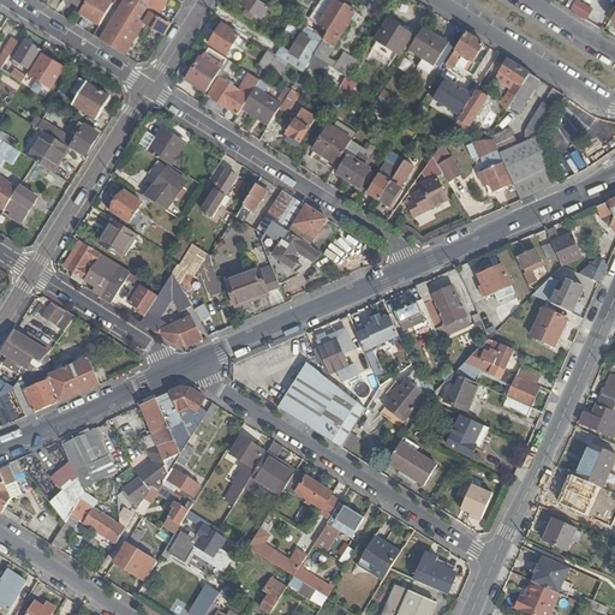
[(90,0),(82,15),(100,25),(114,4),(108,0),(90,0)]
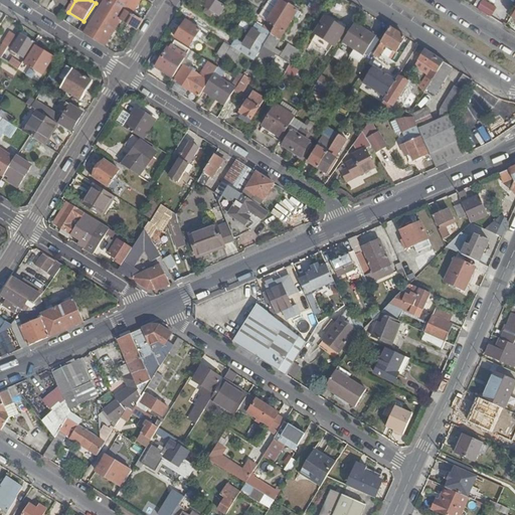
[(142,0),(97,0),(96,3),(83,21),(78,29),(105,45),(121,19),(137,29),(142,21),(133,15),(142,0)]
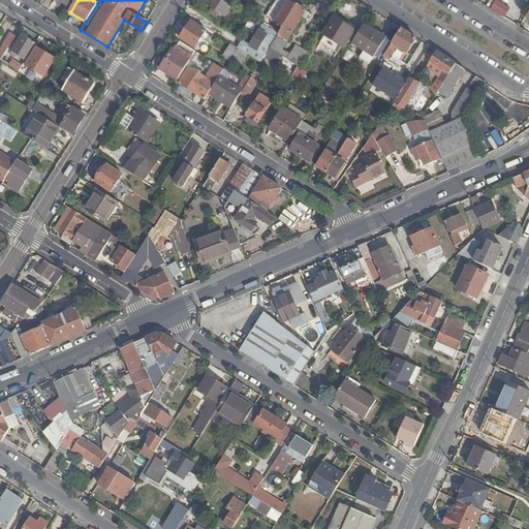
[(209,0),(206,5),(212,8),(209,13),(217,19),(220,13),(226,18),(232,6),(222,0),(209,0)]
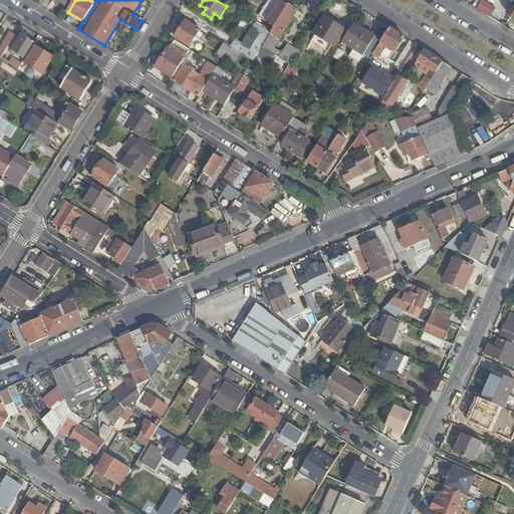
[(280,0),(279,0),(263,27),(271,33),(289,5),(280,0)]
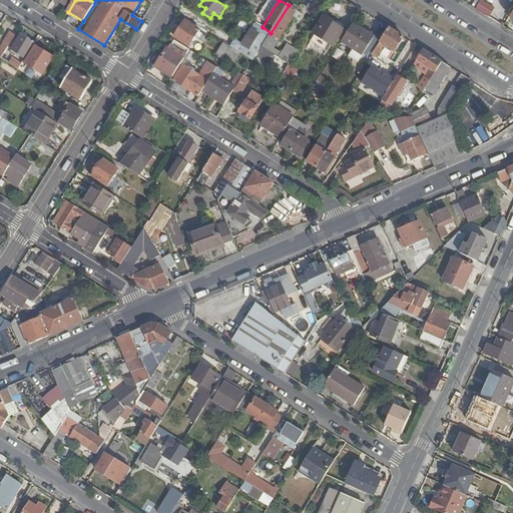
[(492,16),(497,6),(483,0),(480,0),(476,9),(492,16)]
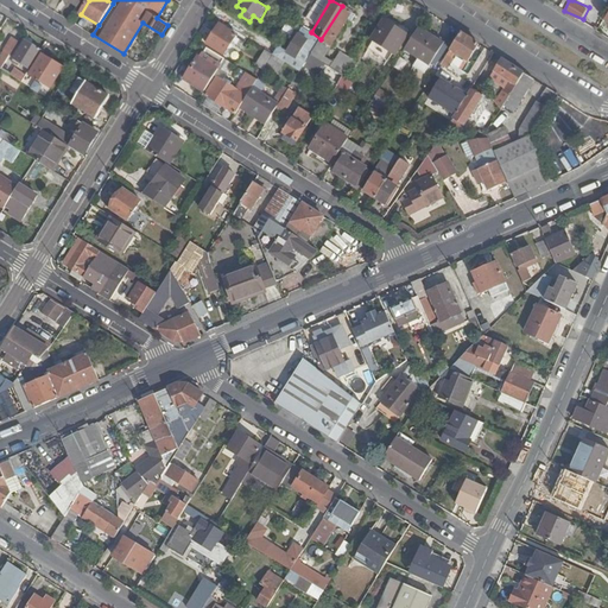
[(353,13),(342,6),(321,39),(310,56),(342,76),(353,59),(340,52),(334,62),(325,56),(353,13)]
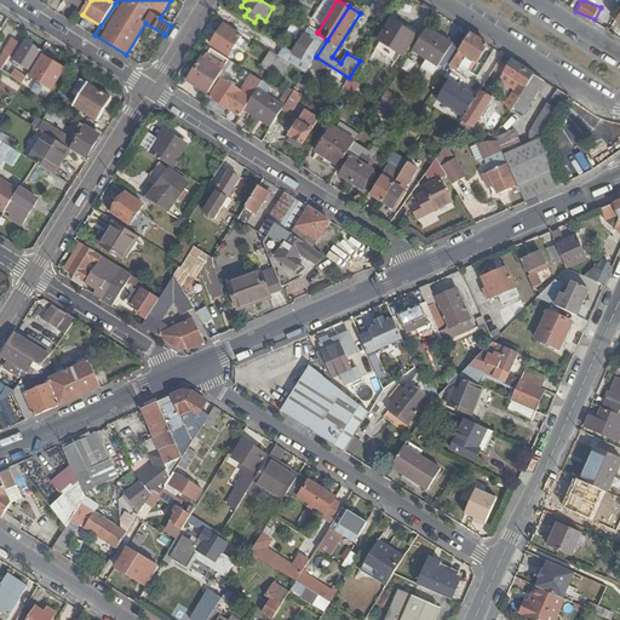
[(378,41),(402,57),(417,34),(392,19),(378,41)]
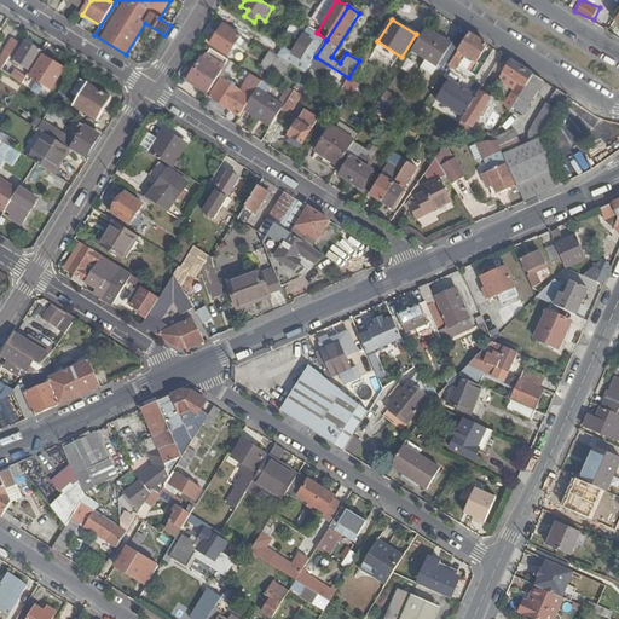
[(210,45),(229,57),(242,35),(224,24),(210,45)]
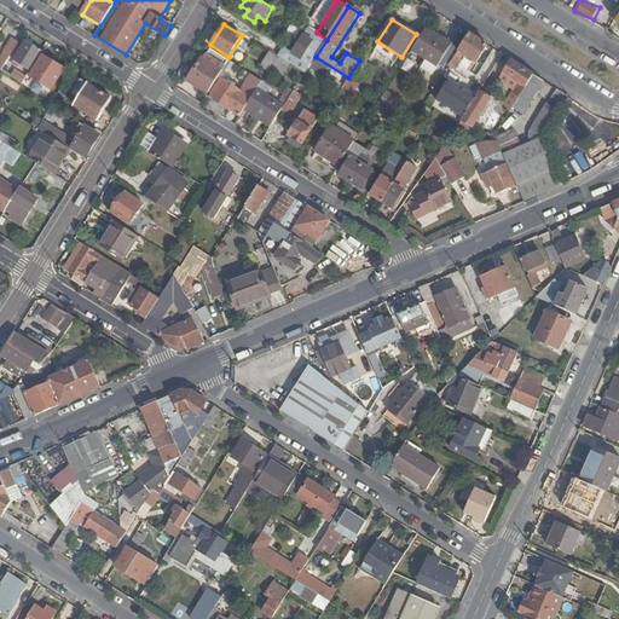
[(452,42),(426,27),(411,50),(437,64),(443,59),(452,42)]
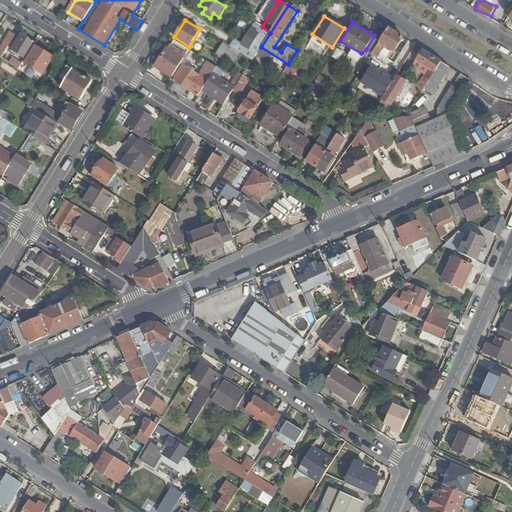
[(253,60),(256,56),(261,47),(270,33),(262,27),(248,49),(238,43),(235,49),(240,52),(253,60)]
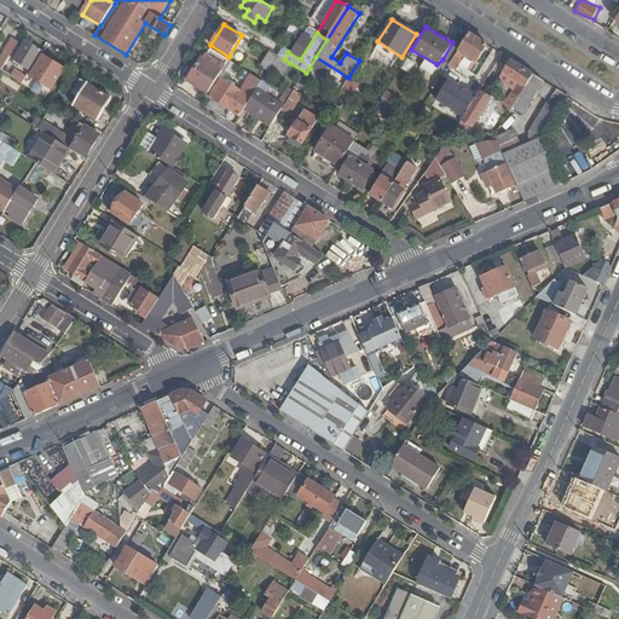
[(489,45),(473,35),(466,40),(450,65),(457,70),(463,61),(462,59),(464,55),(478,63),(489,45)]
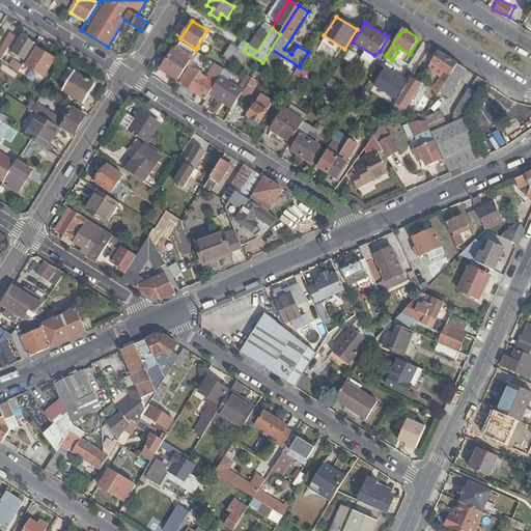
[(0,50),(0,59),(2,60),(16,37),(10,34),(0,50)]
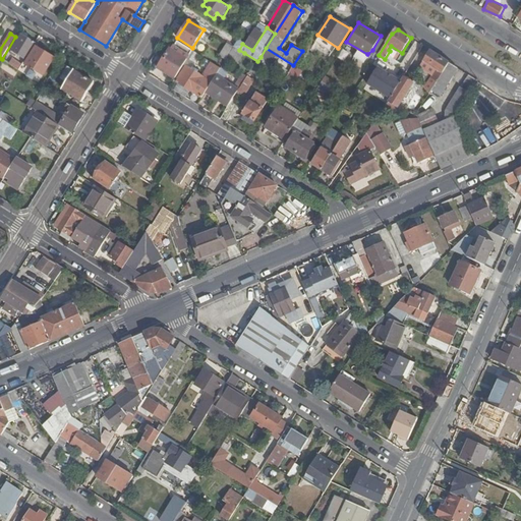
[(11,51),(25,60),(35,46),(37,44),(21,35),(11,51)]
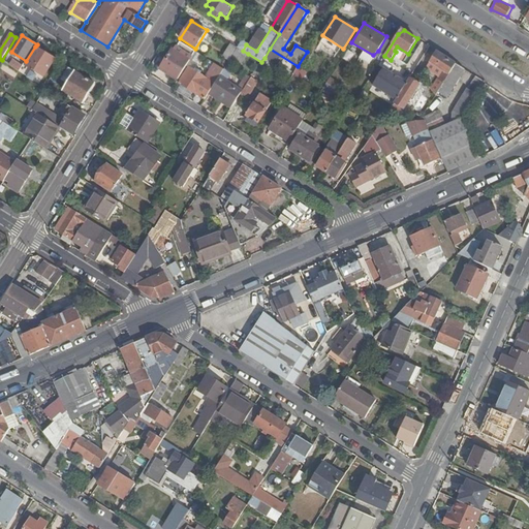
[(231,58),(238,48),(231,43),(223,57),(229,61),(231,58)]
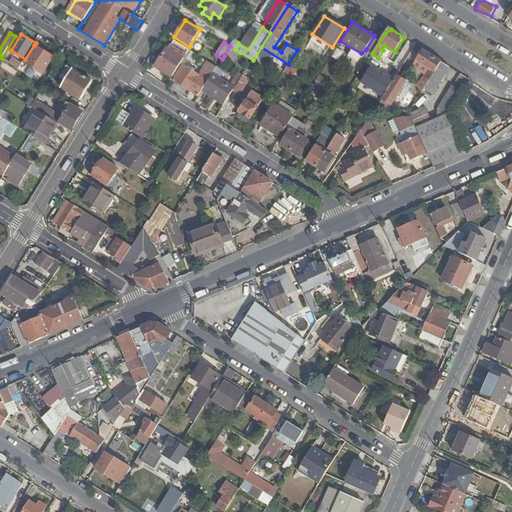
[(54,57),(34,45),(25,59),(22,64),(19,69),(23,72),(27,65),(43,75),(54,57)]
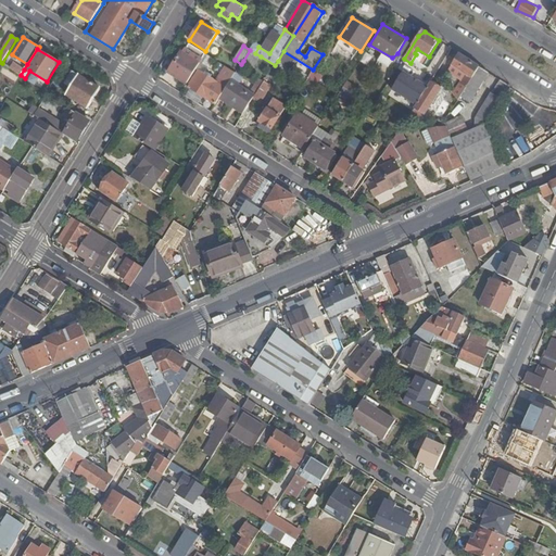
[(254,67),(261,57),(255,53),(250,50),(243,61),(254,67)]
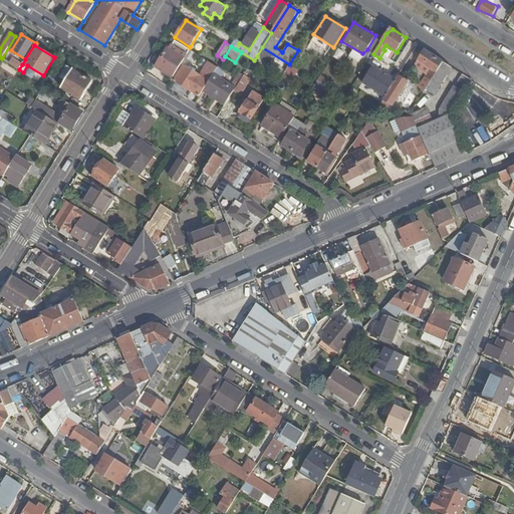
[(273,60),(287,68),(288,66),(289,64),(262,47),(257,56),(270,64),(273,60)]
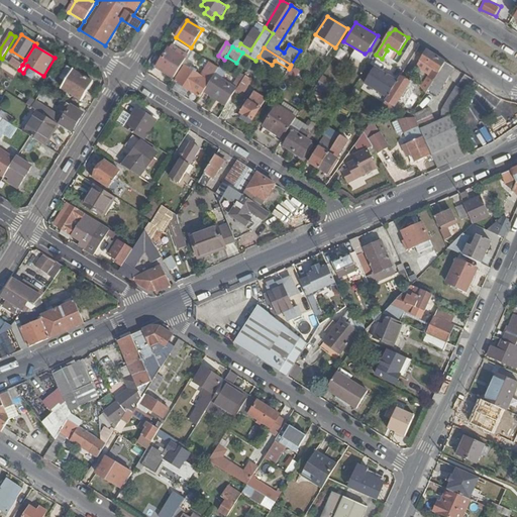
[(174,79),(186,59),(170,48),(157,68),(174,79)]
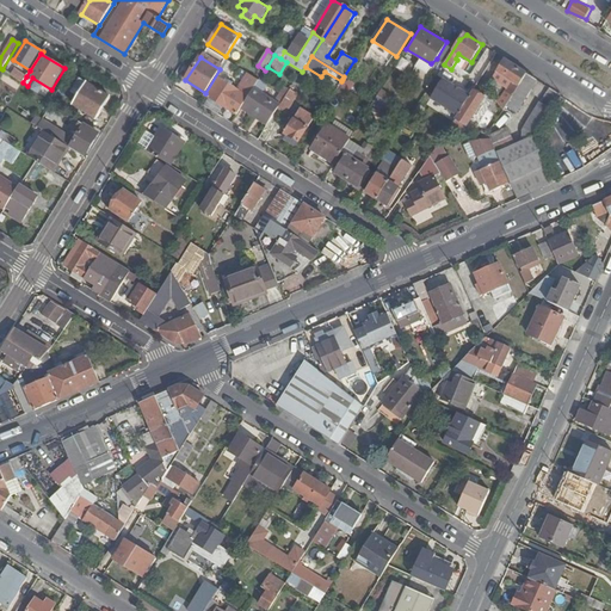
[(512,98),(528,73),(517,67),(505,59),(497,72),(512,81),(507,88),(506,91),(508,92),(507,96),(512,98)]
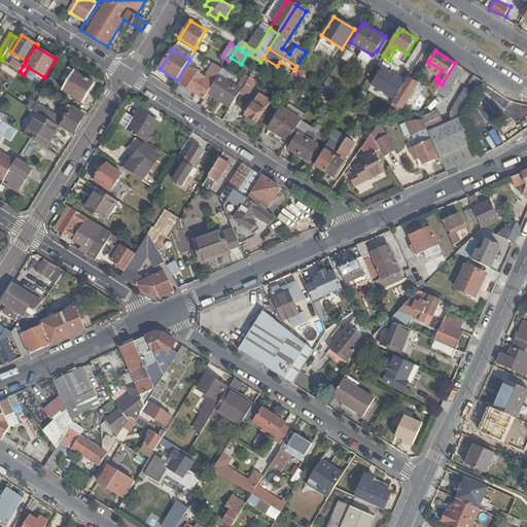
[(13,61),(10,65),(20,71),(23,66),(13,61)]
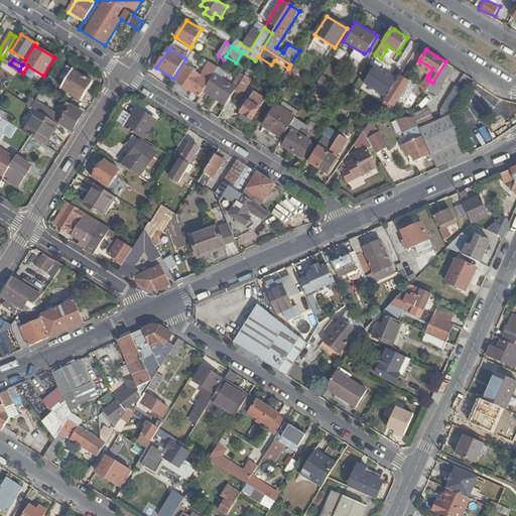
[(415,67),(428,75),(432,69),(419,60),(415,67)]
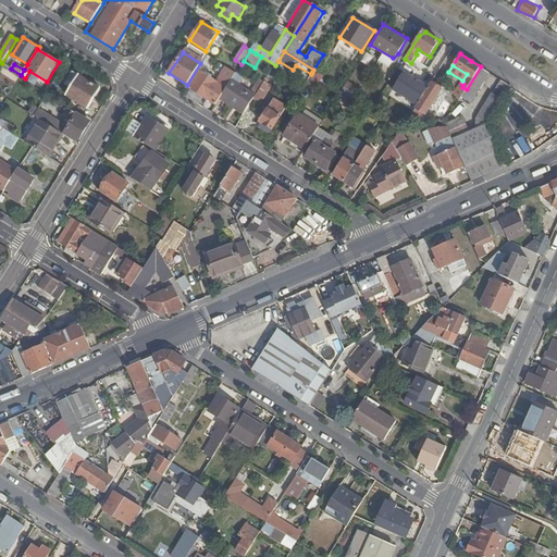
[(491,73),(481,66),(467,89),(463,94),(461,97),(471,102),(491,73)]
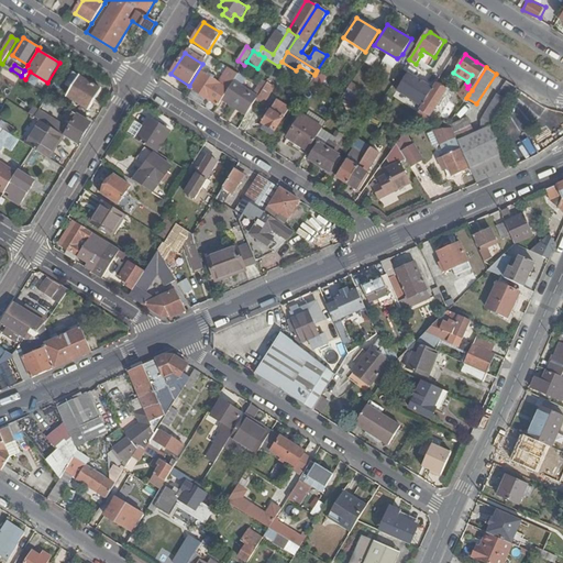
[(223,99),(233,83),(240,74),(232,69),(222,85),(201,72),(191,88),(219,106),(223,99)]
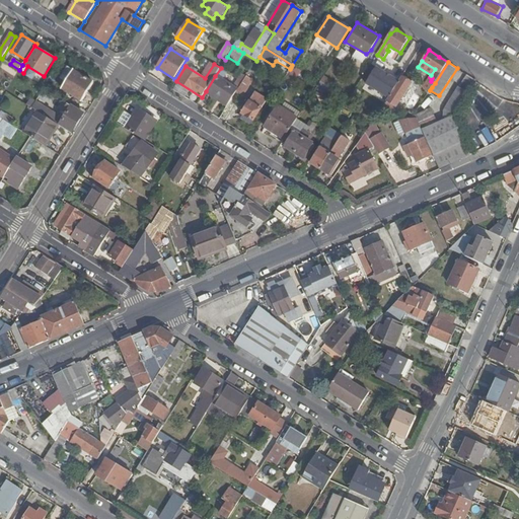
[(68,67),(61,79),(67,83),(63,90),(82,101),(93,82),(68,67)]
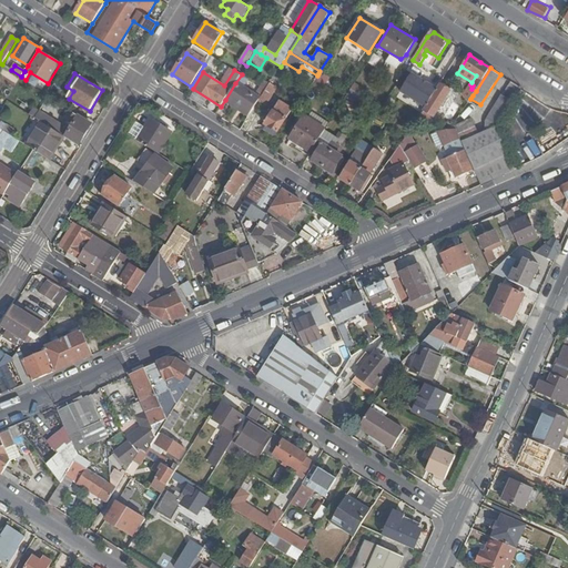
[(326,78),(318,73),(317,75),(315,79),(323,84),(326,78)]
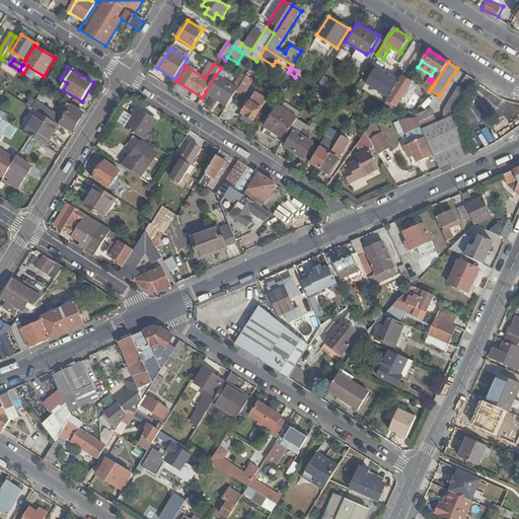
[(376,67),(366,82),(389,97),(399,81),(376,67)]
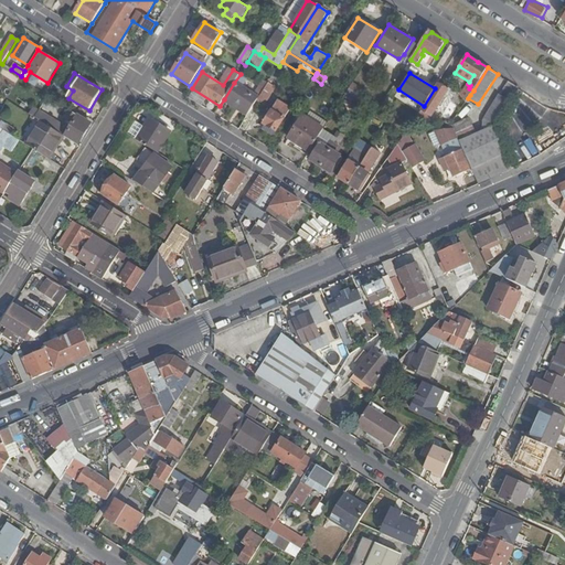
[(321,84),(313,78),(310,84),(321,91),(324,86),(321,84)]
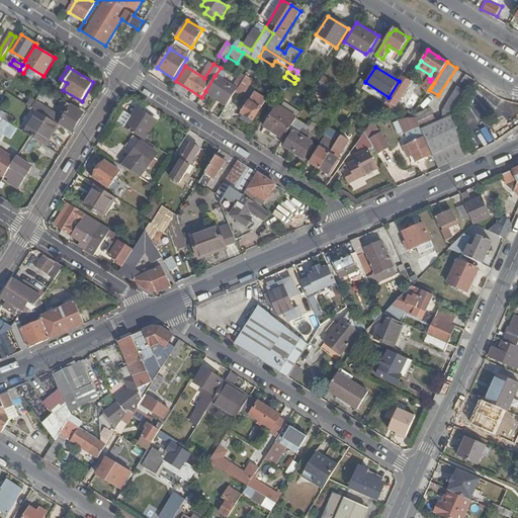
[(233,87),(214,76),(205,91),(229,105),(236,93),(246,77),(241,74),(233,87)]
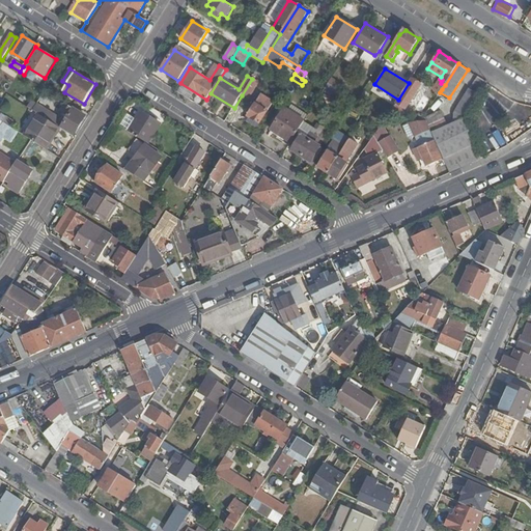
[(465,118),(487,82),(478,77),(454,113),(455,122),(465,118)]
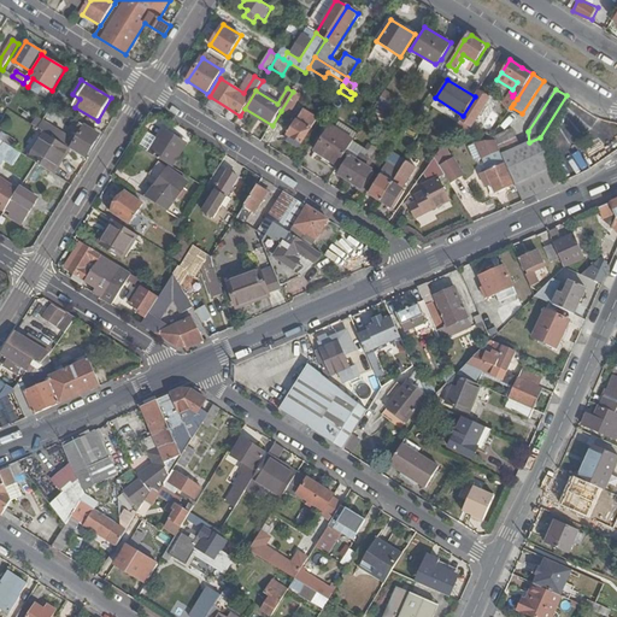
[(293,92),(281,111),(289,116),(301,95),(294,90),(293,92)]
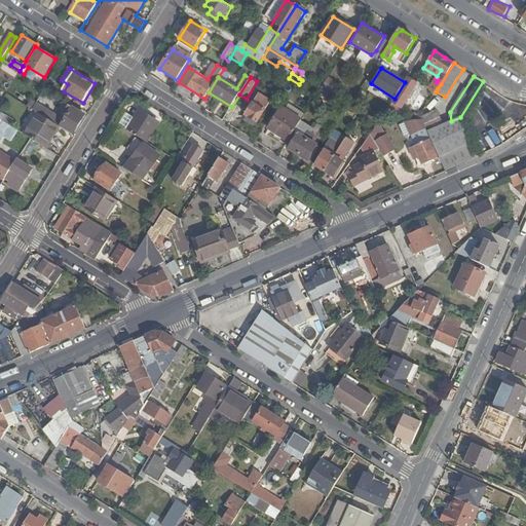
[(420,84),(408,78),(405,82),(395,99),(387,109),(398,115),(402,109),(403,109),(415,87),(417,89),(420,84)]
